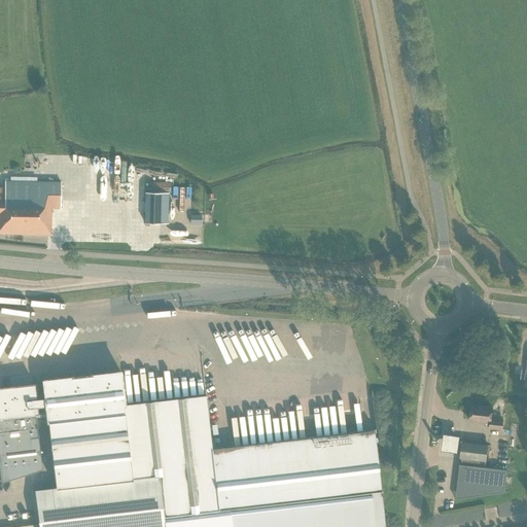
[(38,177),(40,166),(15,161),(15,162),(10,161),(9,173),(13,173),(38,177)]
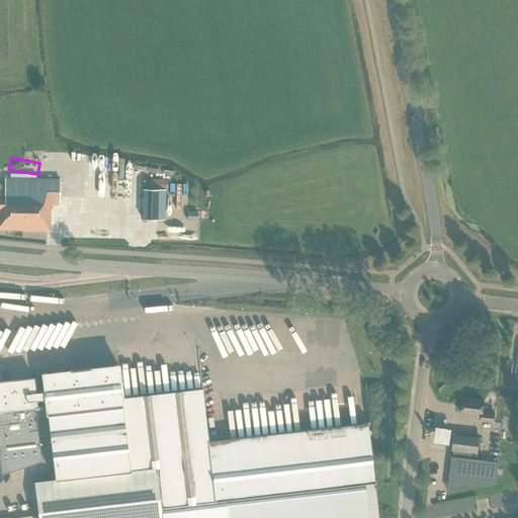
[(60,179),(5,177),(4,185),(0,184),(0,229),(50,231),(50,204),(59,204),(60,179)]
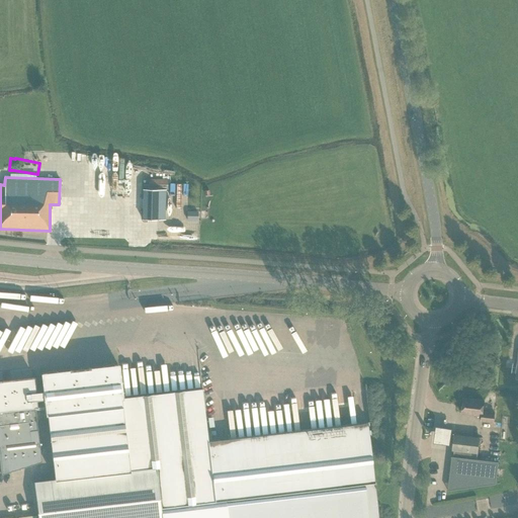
[(143,189),(142,220),(164,220),(165,189),(143,189)]
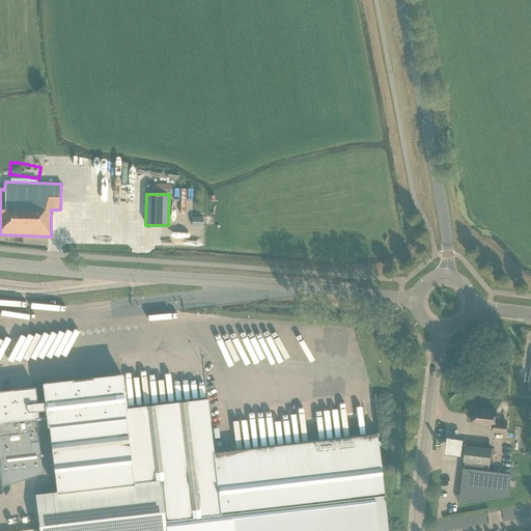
[(192,217),(192,226),(203,226),(203,217),(192,217)]
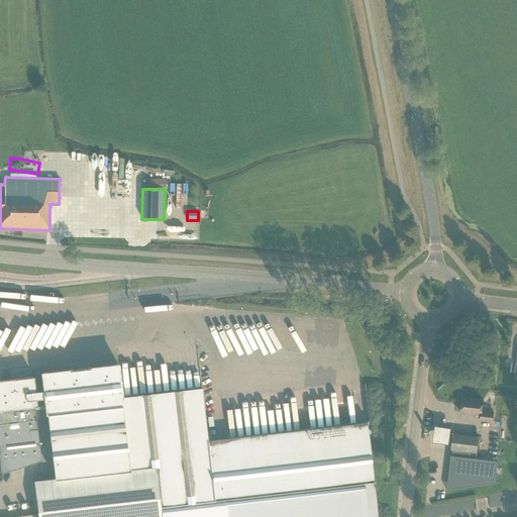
[(7,339),(3,336),(0,341),(0,353),(5,356),(15,338),(10,335),(7,339)]
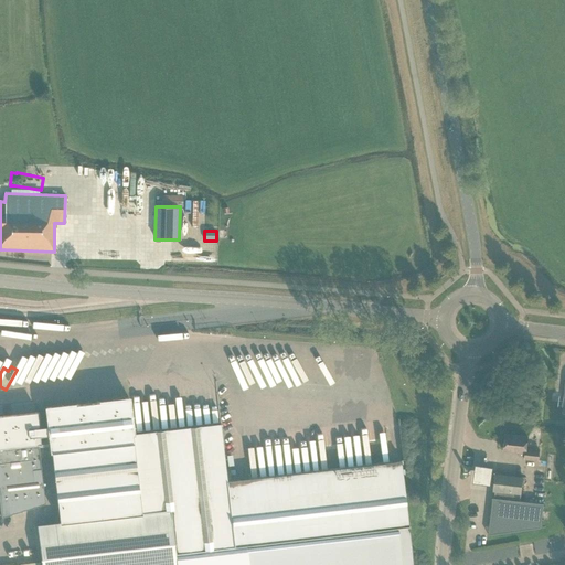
[(403,466),(403,460),(227,481),(221,423),(132,434),(128,398),(46,407),(49,424),(50,434),(60,523),(36,525),(41,564),(413,564),(403,475),(405,475),(405,470),(402,470),(402,466),(403,466)]
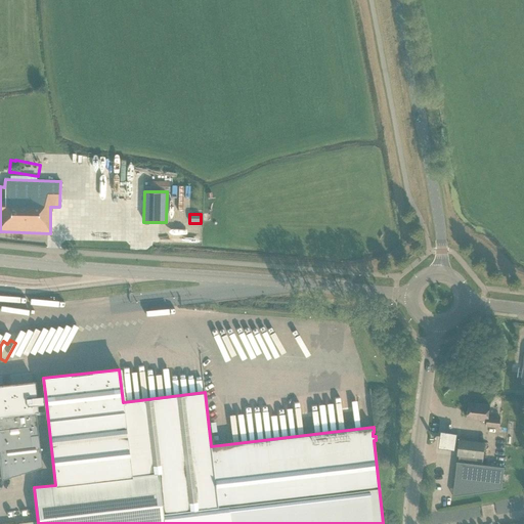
[(2,386),(0,385),(0,466),(2,480),(42,467),(36,411),(38,411),(37,403),(46,402),(45,393),(36,394),(34,382),(11,385),(11,384),(2,385),(2,386)]
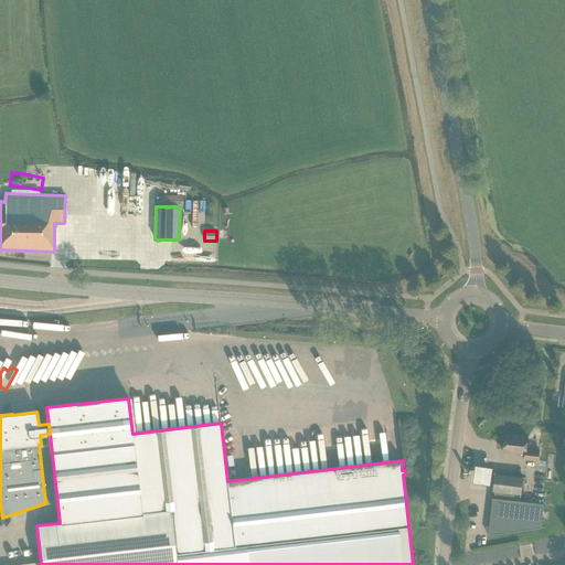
[(526,449),(528,438),(505,435),(503,450),(525,452),(524,459),(537,461),(540,450),(526,449)]
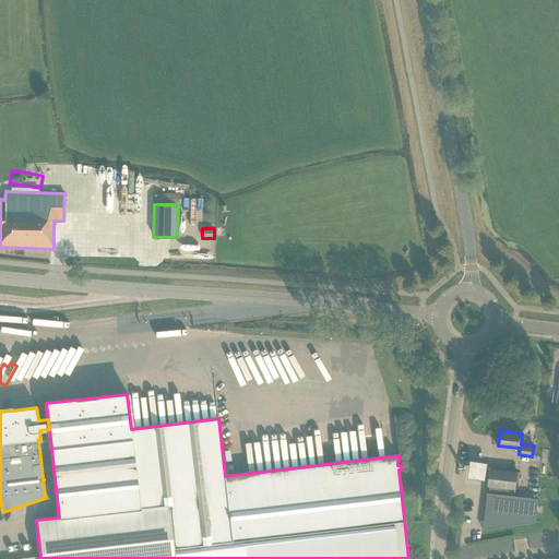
[(468,464),(466,483),(484,485),(486,467),(468,464)]
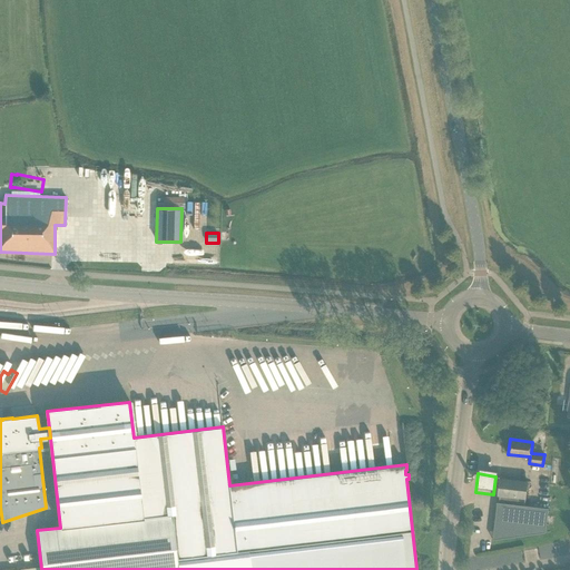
[(526,499),(528,481),(500,478),(498,495),(500,495),(499,502),(497,502),(492,540),(546,532),(548,509),(524,505),(526,499)]
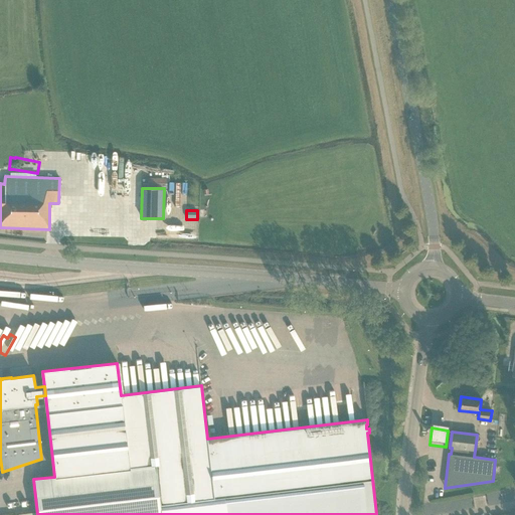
[(432,514),(475,508),(474,497),(430,503),(432,514)]
